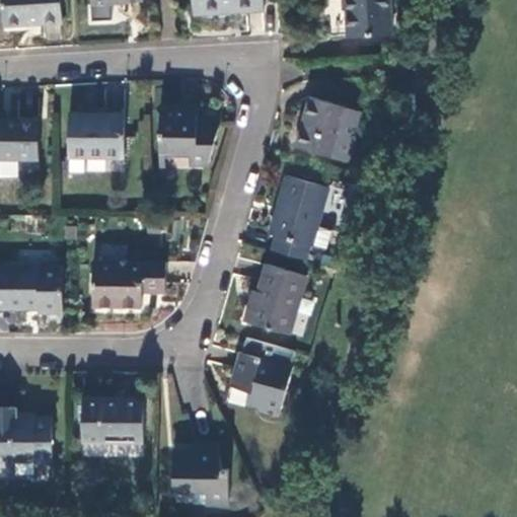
[(59,0),(0,0),(1,26),(61,23),(59,0)]
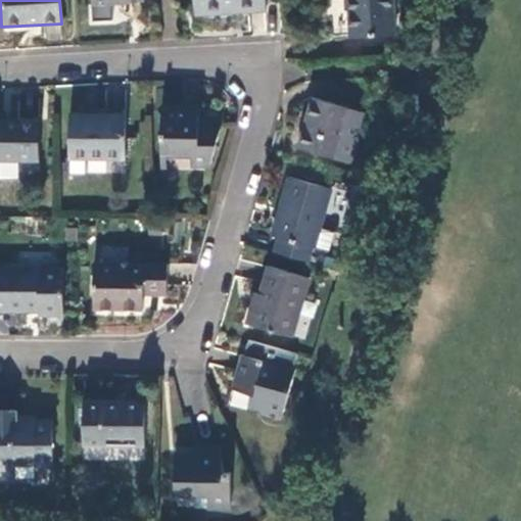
[(264,0),(192,0),(194,16),(265,11),(264,0)]
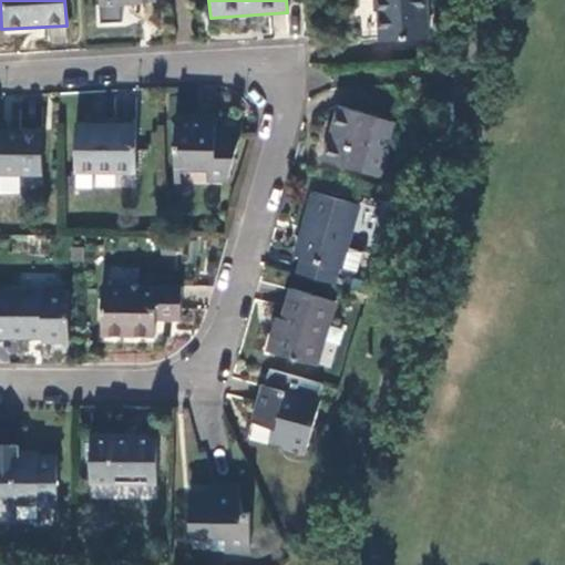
[(427,39),(424,0),(376,0),(379,41),(427,39)]
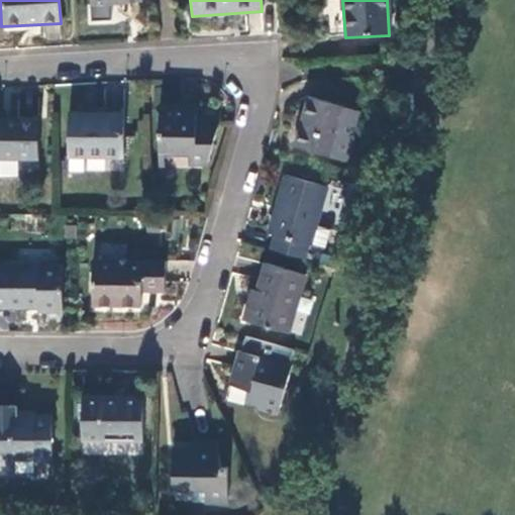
[(343,110),(306,99),(292,147),(345,163),(356,127),(339,122),(343,110)]
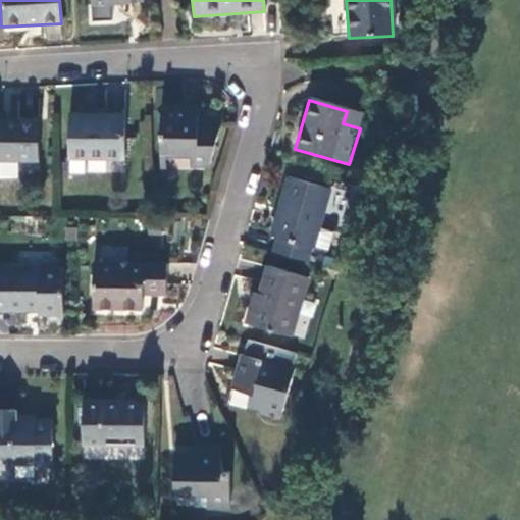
[(159,107),(158,154),(189,155),(190,165),(207,166),(220,124),(195,123),(196,109),(159,107)]
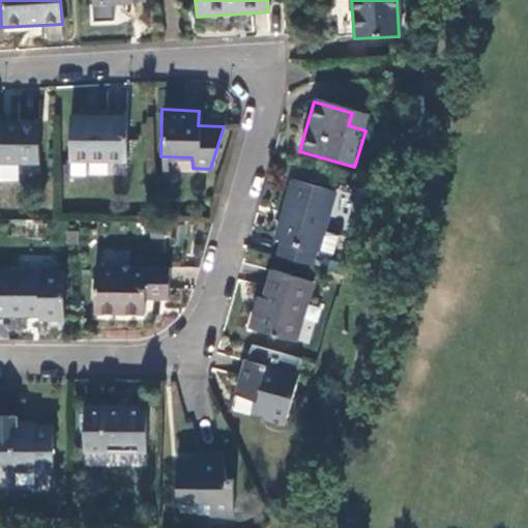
[(369,118),(352,113),(348,125),(365,130),(369,118)]
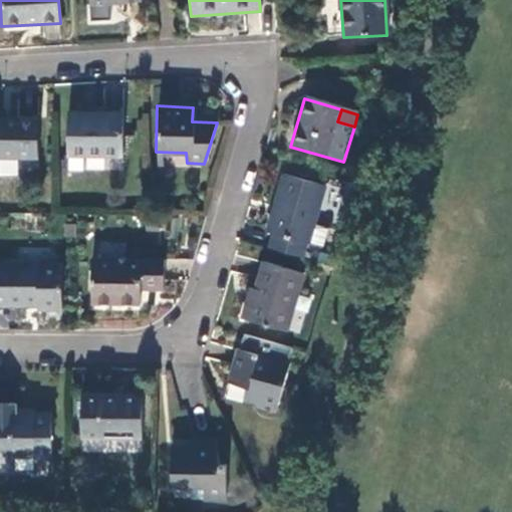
[(122,115),(68,114),(66,156),(120,157),(122,115)]
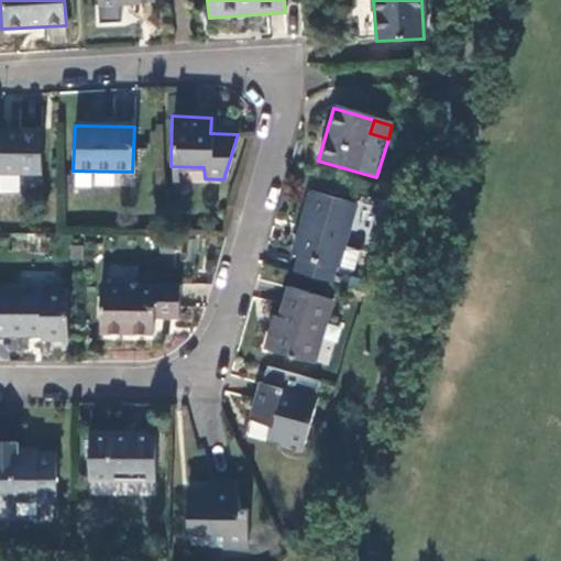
[(41,131),(0,130),(0,173),(40,174),(41,131)]
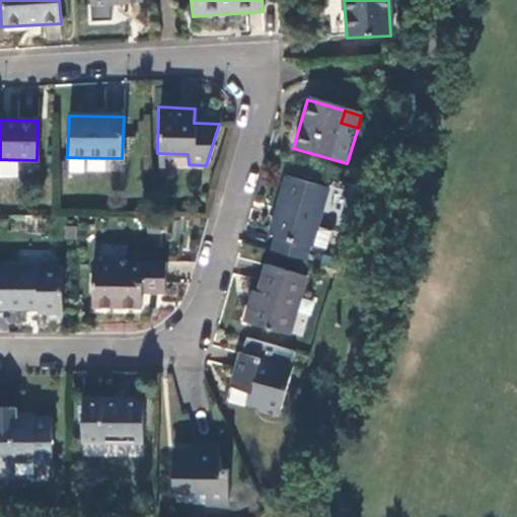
[(275,238),(271,252),(303,262),(307,247),(309,247),(314,230),(325,191),(285,177),(276,211),(280,212),(273,237),(275,238)]
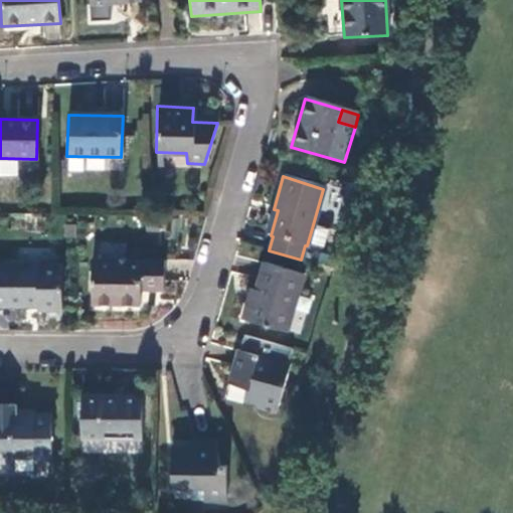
[(327,232),(312,228),(307,245),(322,250),(327,232)]
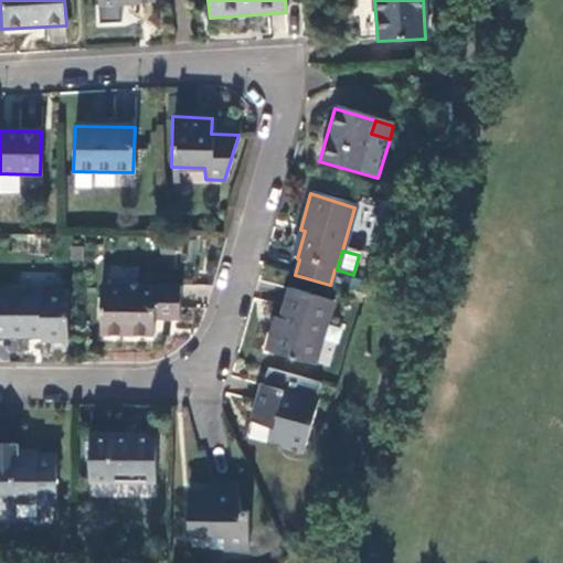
[(179,288),(101,286),(99,336),(152,336),(153,316),(178,317),(179,288)]
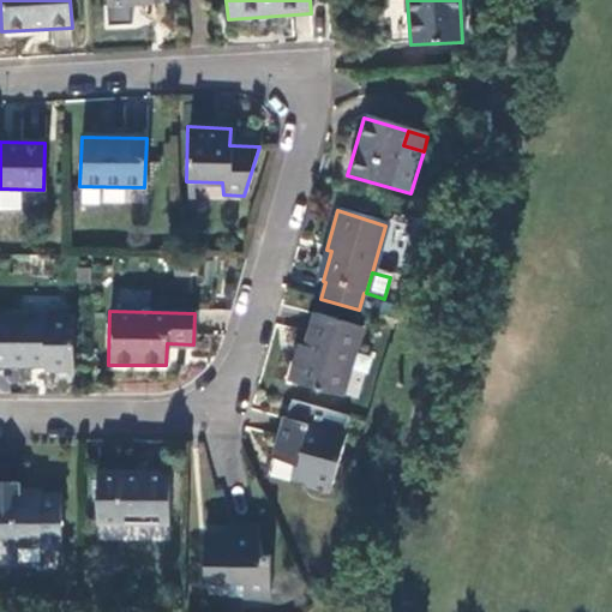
[(72,318),(0,317),(0,366),(43,369),(43,372),(72,373),(72,318)]
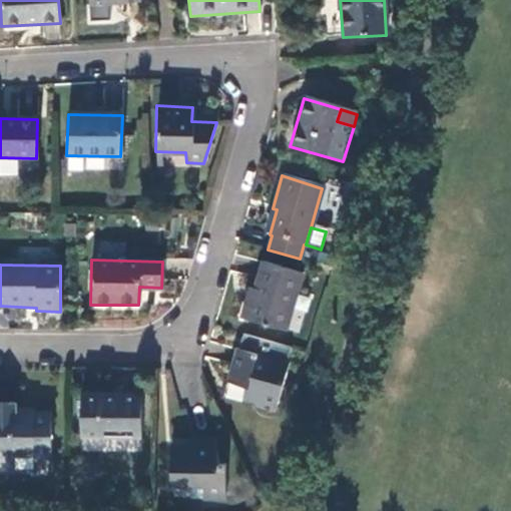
[(285,333),(290,316),(297,295),(302,277),(263,265),(254,291),(250,302),(246,301),(240,320),(285,333)]
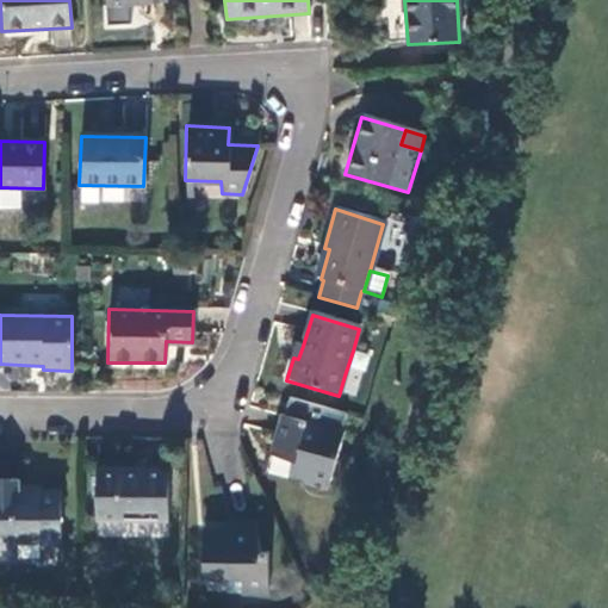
[(366,354),(353,351),(345,376),(358,379),(366,354)]
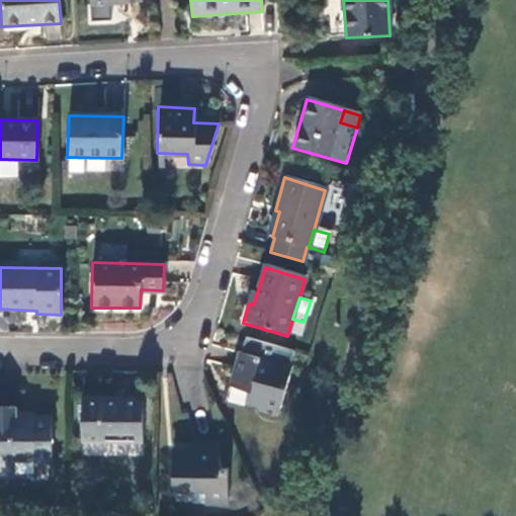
[(290,369),(239,353),(230,388),(248,394),(246,402),(258,407),(257,411),(276,417),(290,369)]
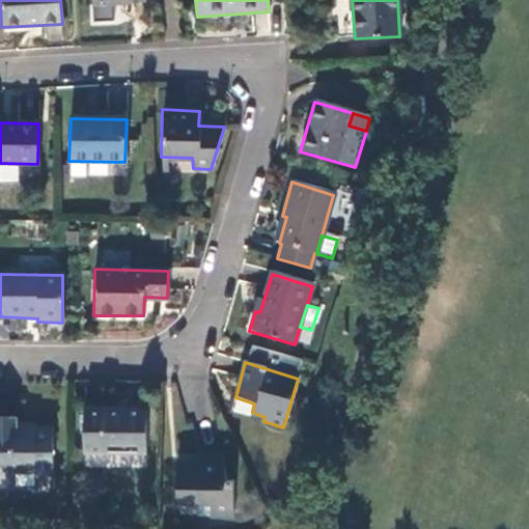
[(144,411),(83,410),(82,453),(144,455),(144,411)]
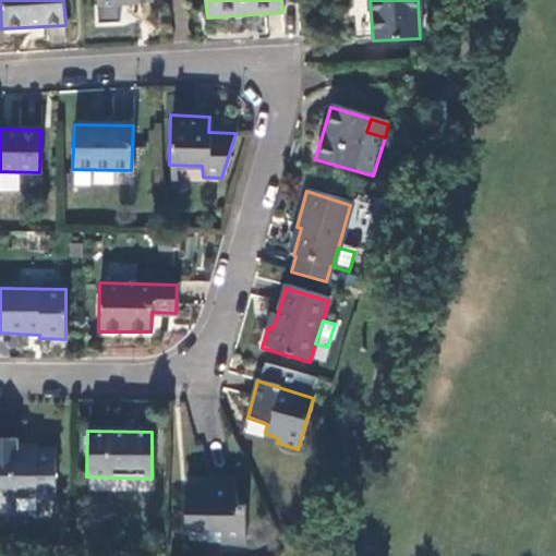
[(53,454),(15,451),(15,444),(0,443),(0,505),(7,506),(15,497),(36,498),(36,495),(53,495),(53,454)]
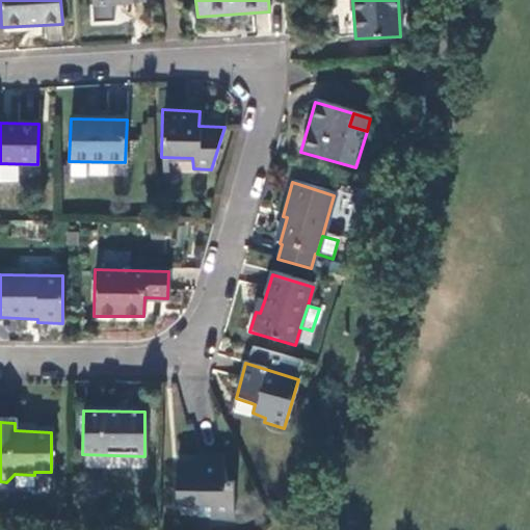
[(222,456),(197,456),(197,466),(177,466),(177,507),(196,507),(234,508),(234,483),(227,483),(222,456)]
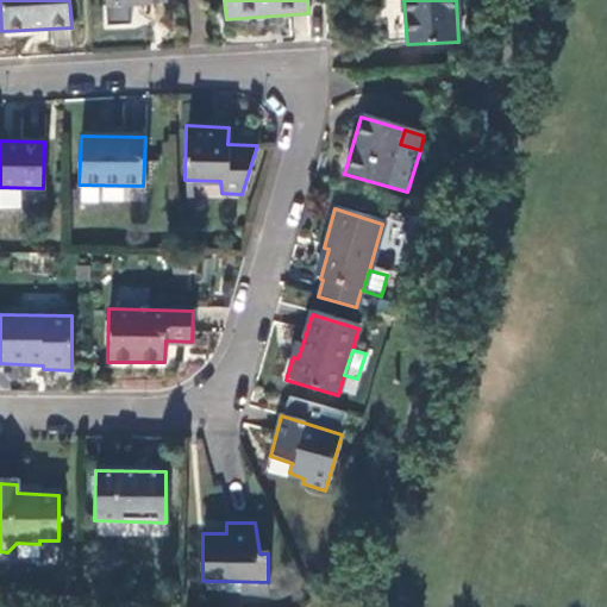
[(268,582),(225,581),(225,594),(267,595),(268,582)]
